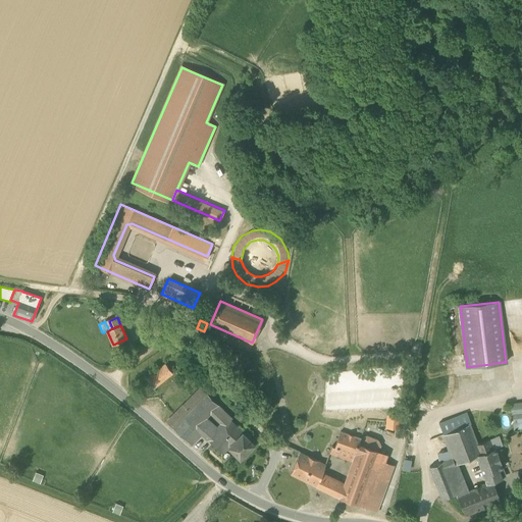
[(147,380),(154,389),(173,374),(165,365),(147,380)]
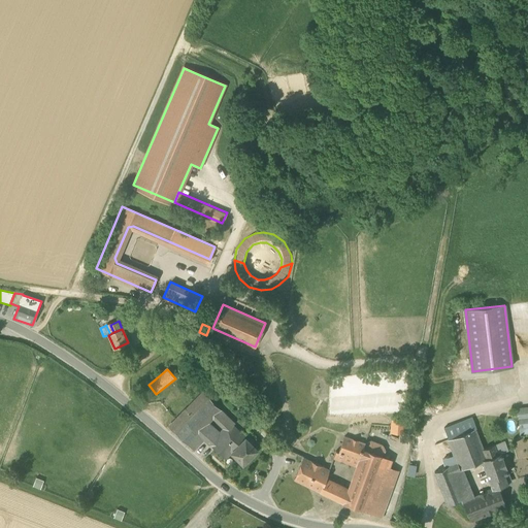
[(202,393),(186,410),(192,417),(208,399),(202,393)]
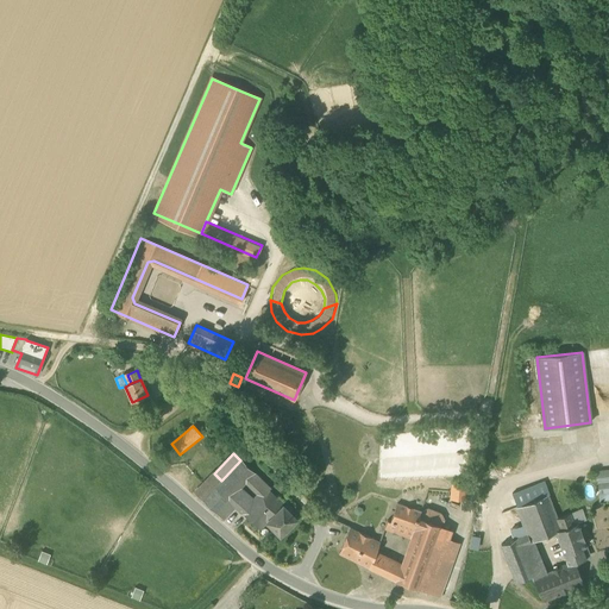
[(207,482),(228,501),(248,481),(264,496),(269,493),(271,490),(240,460),(221,481),(214,473),(207,481),(207,482)]
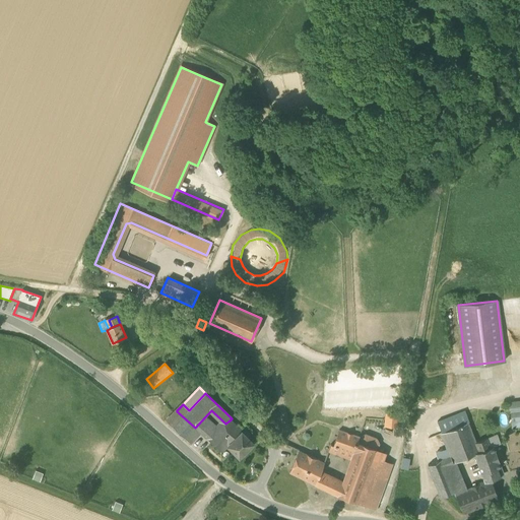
[(519,400),(509,402),(511,421),(519,420),(519,400)]
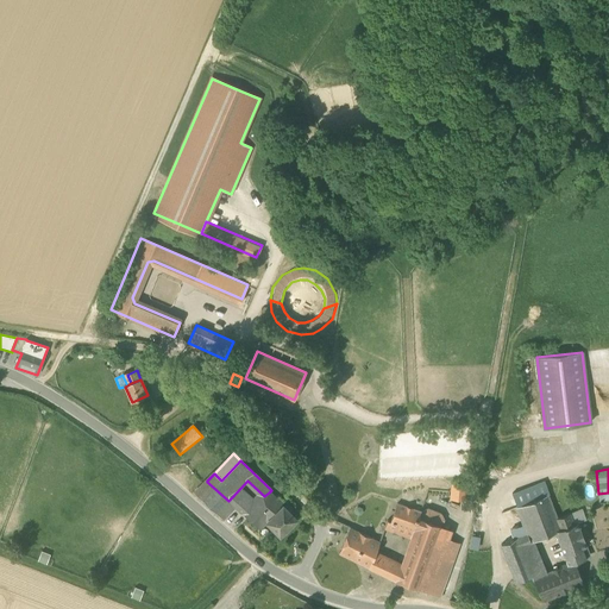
[(237,508),(243,515),(256,498),(259,503),(264,496),(248,481),(228,501),(237,508)]
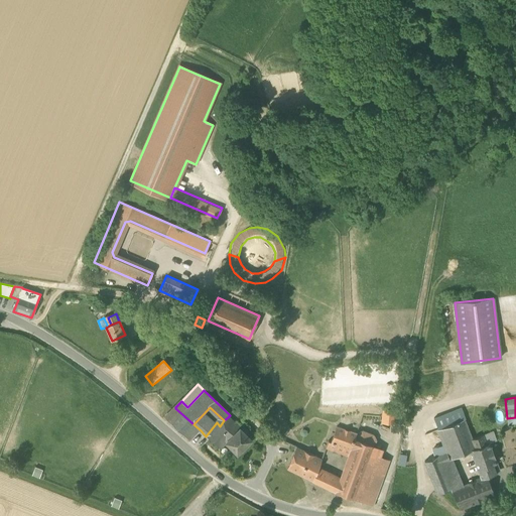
[(433,418),(438,430),(458,422),(465,419),(466,418),(462,407),(433,418)]
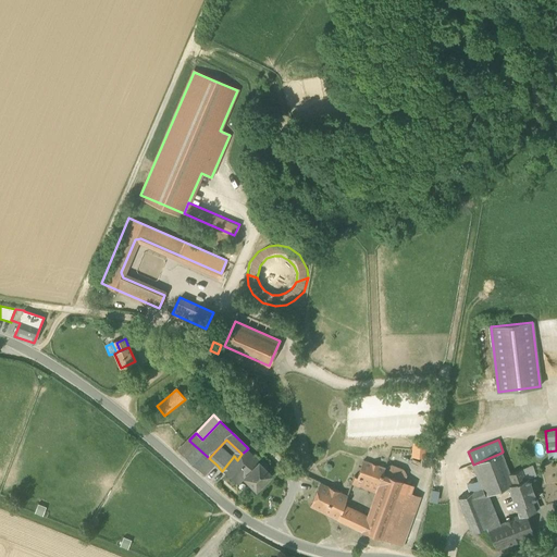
[(205,478),(217,465),(209,458),(189,441),(177,453),(205,478)]
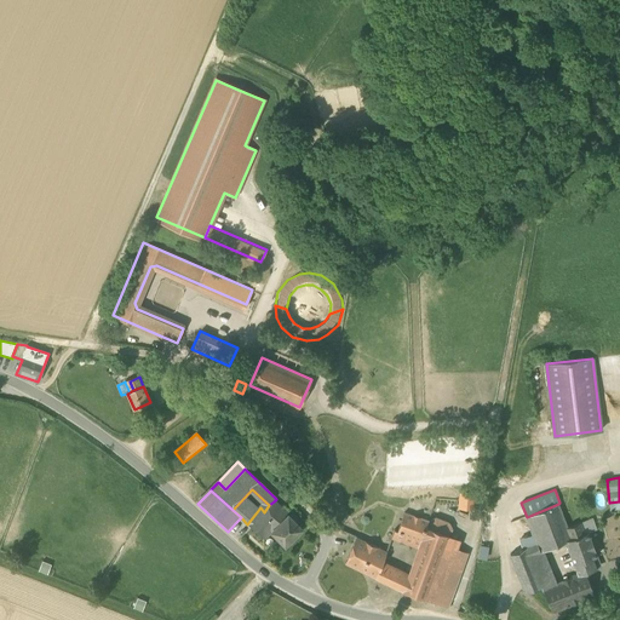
[(459,507),(474,509),(474,497),(460,495),(459,507)]
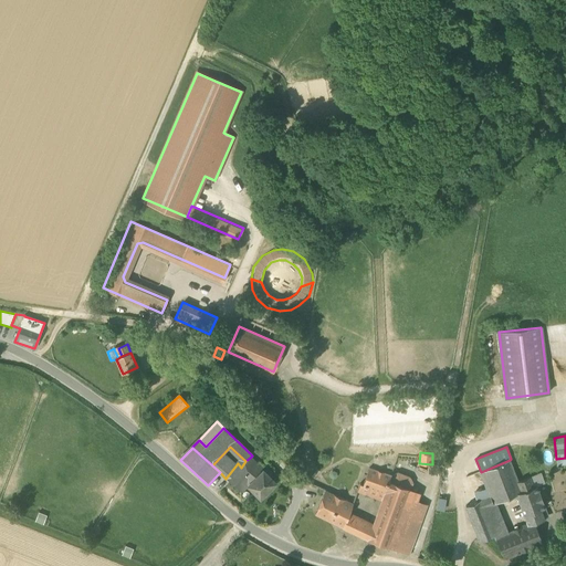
[(245,461),(241,468),(253,481),(263,471),(250,458),(245,461)]
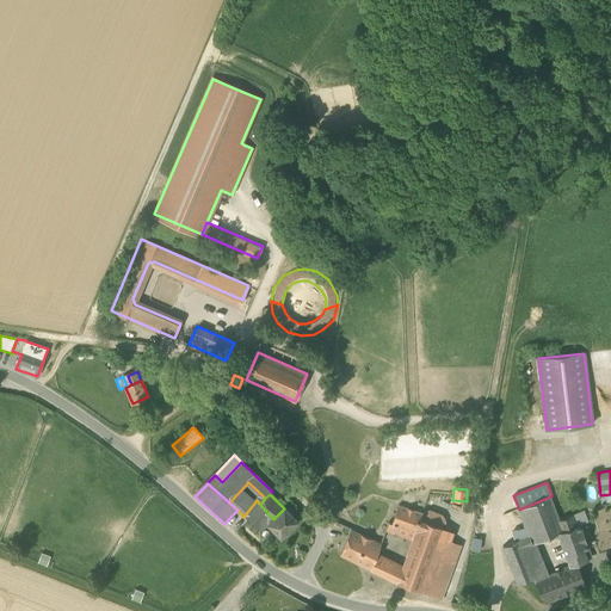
[(550,497),(542,500),(550,523),(559,520),(550,497)]
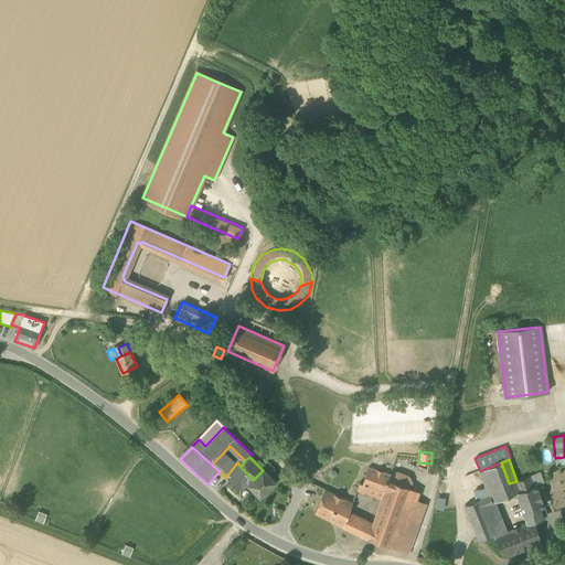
[(247,486),(253,480),(241,467),(237,462),(225,478),(242,492),(248,486),(247,486)]
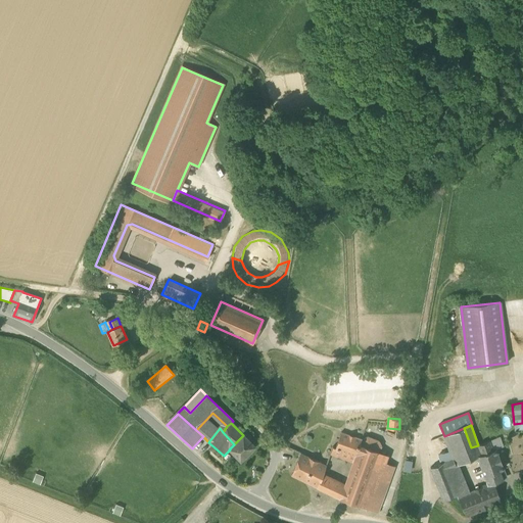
[(475,458),(471,447),(464,428),(444,436),(449,450),(453,459),(456,466),(458,465),(475,458)]
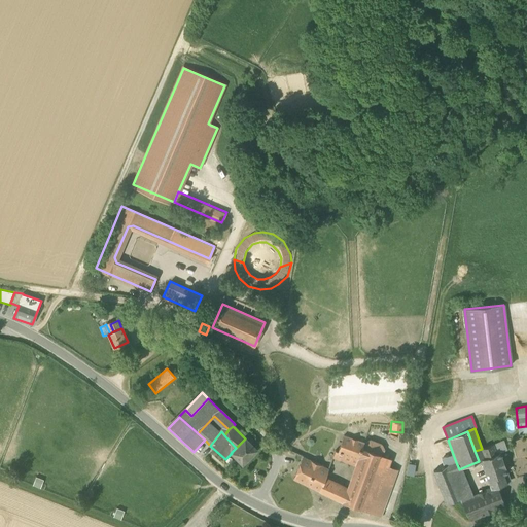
[(338,453),(358,460),(362,449),(364,443),(344,435),(338,452),(338,453)]
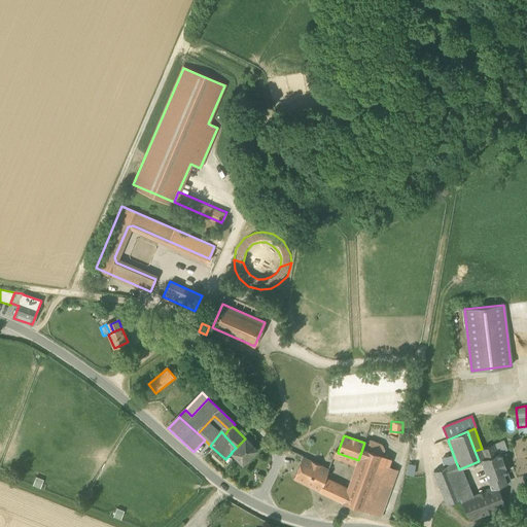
[(232,453),(242,464),(255,452),(256,450),(245,438),(236,448),(231,453),(232,453)]
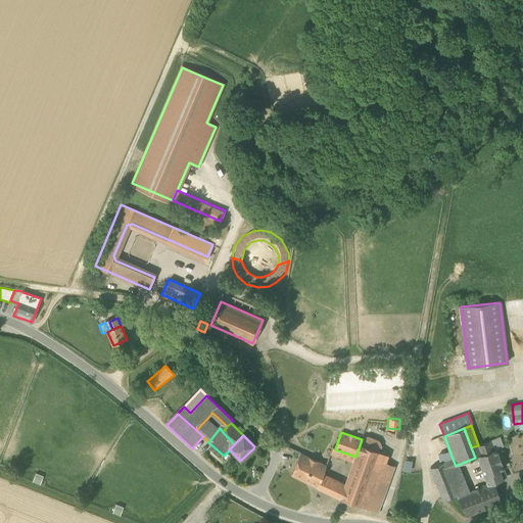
[(353,462),(350,469),(371,476),(379,453),(381,446),(379,441),(368,437),(362,439),(360,445),(355,457),(353,462)]
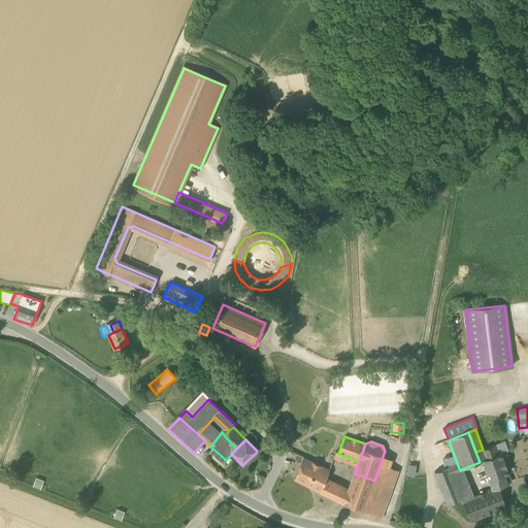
[(504,441),(494,444),(497,455),(500,454),(507,451),(504,441)]
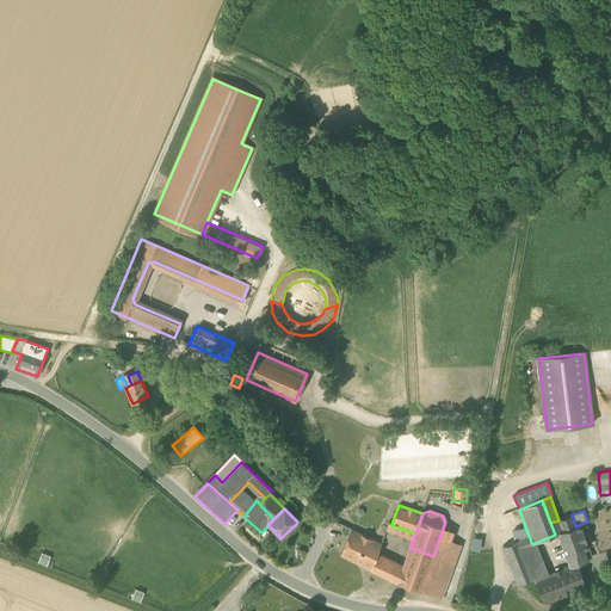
[(557,532),(575,526),(572,514),(559,520),(550,523),(555,535),(557,534),(557,532)]
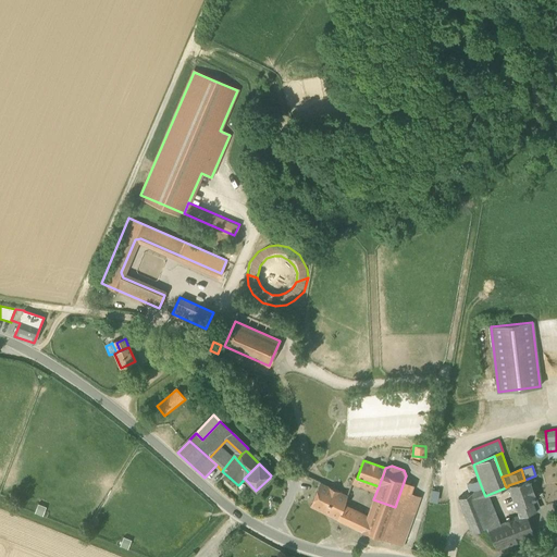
[(357,479),(357,478),(354,477),(351,483),(376,492),(379,486),(357,479)]
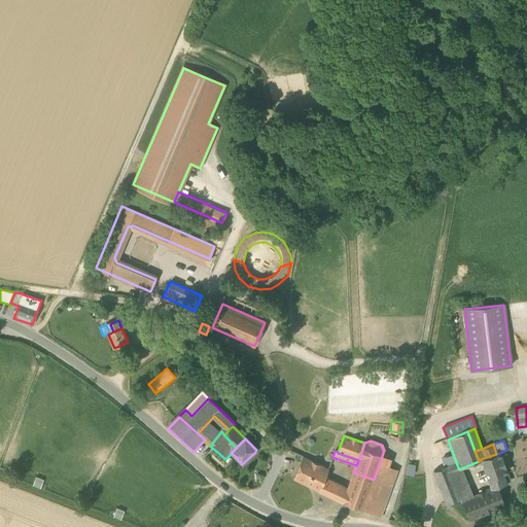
[(506,473),(499,453),(496,454),(481,459),(481,460),(488,480),(503,475),(506,473)]
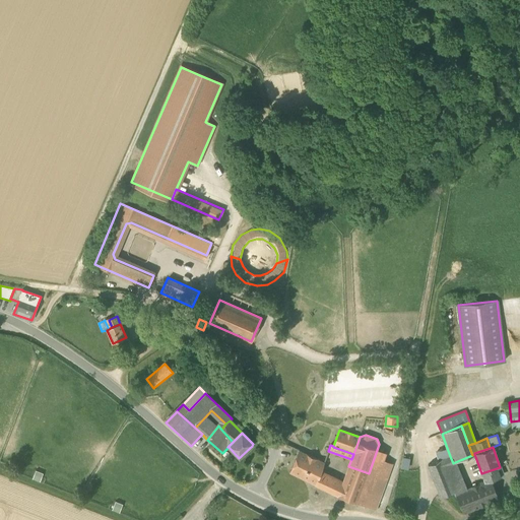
[(436,452),(440,460),(441,460),(450,456),(447,448),(436,452)]
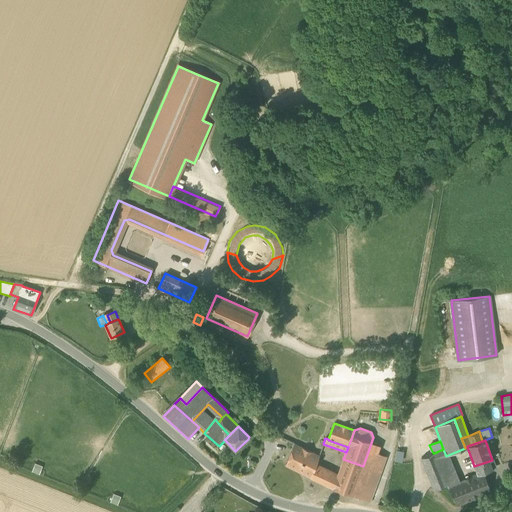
[(380,446),(371,443),(363,466),(352,495),(369,502),(385,457),(377,454),(380,446)]
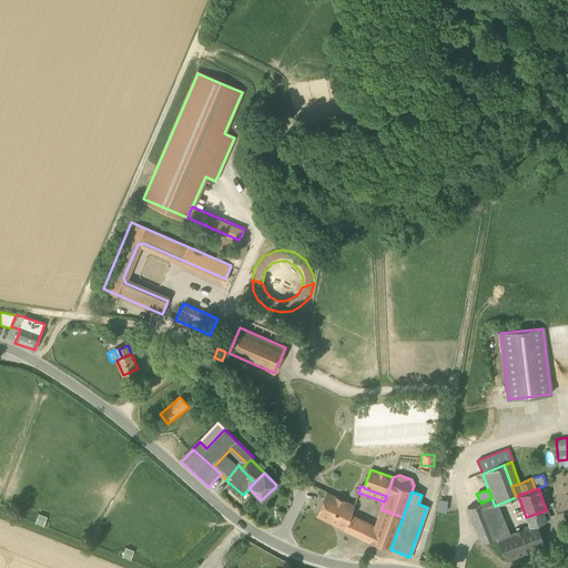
[(316,517),(345,530),(350,517),(354,506),(326,493),(316,517)]
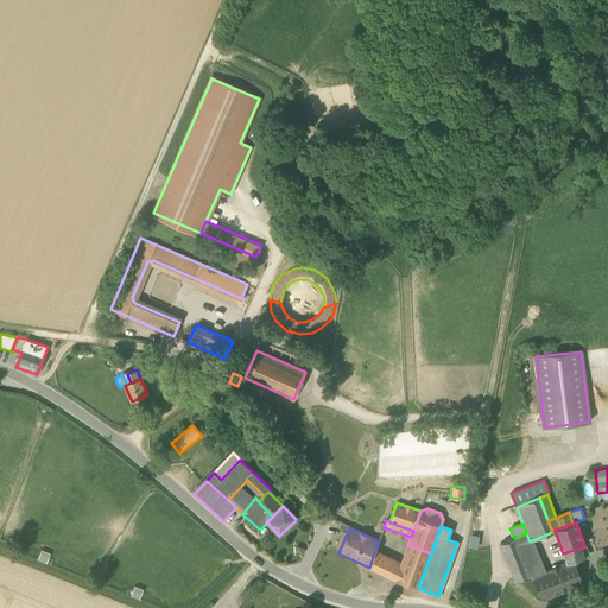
[(526,533),(515,538),(519,546),(530,542),(526,533)]
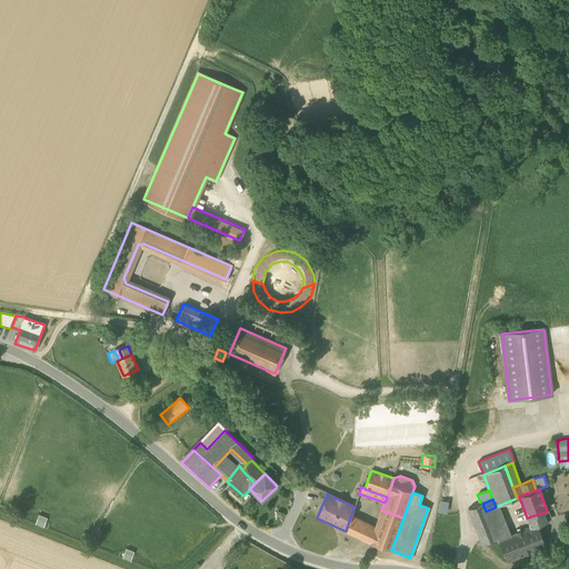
[(449,502),(440,501),(438,512),(447,513),(449,502)]
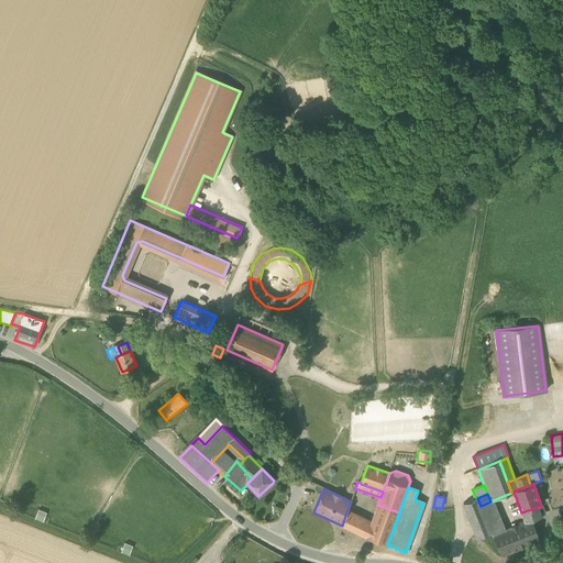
[(476,498),(463,504),(477,539),(492,532),(481,506),(477,498),(476,498)]
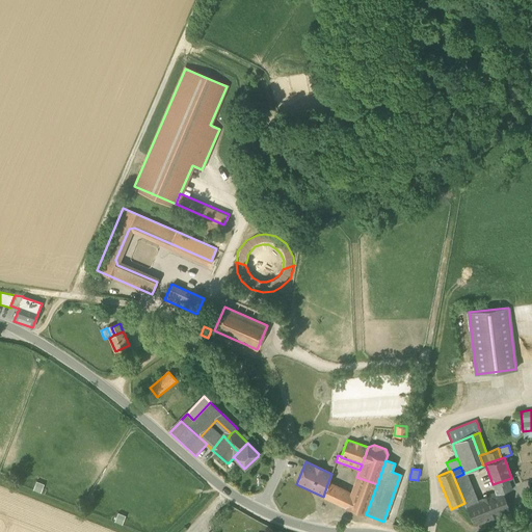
[(464,503),(466,505),(477,501),(466,473),(463,474),(454,478),(464,503)]
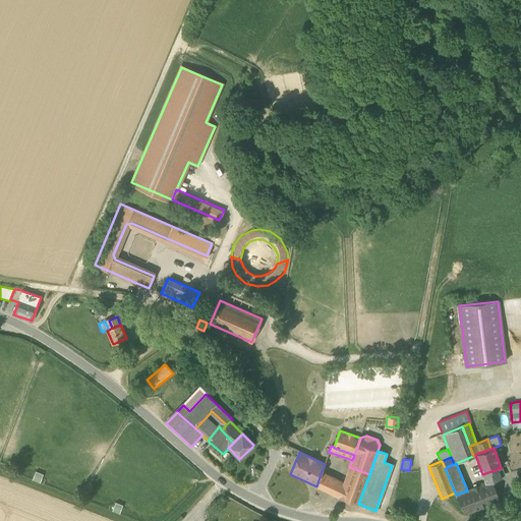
[(358,504),(369,474),(349,467),(343,484),(339,497),(358,504)]
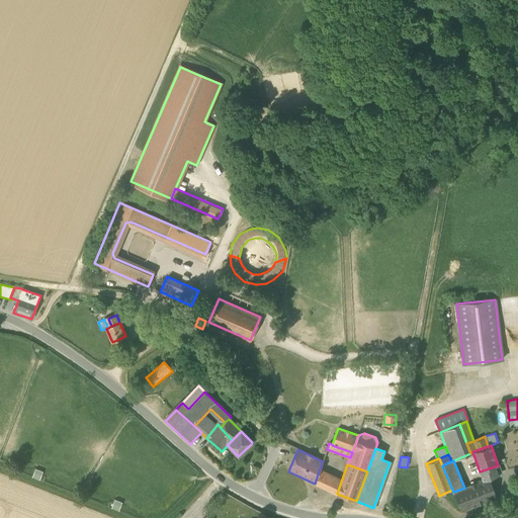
[(480,471),(483,480),(483,481),(489,479),(499,476),(495,466),(480,471)]
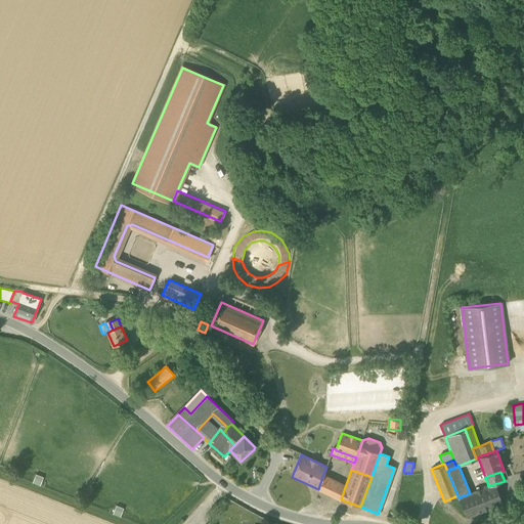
[(43,477),(36,474),(32,483),(40,486),(43,477)]
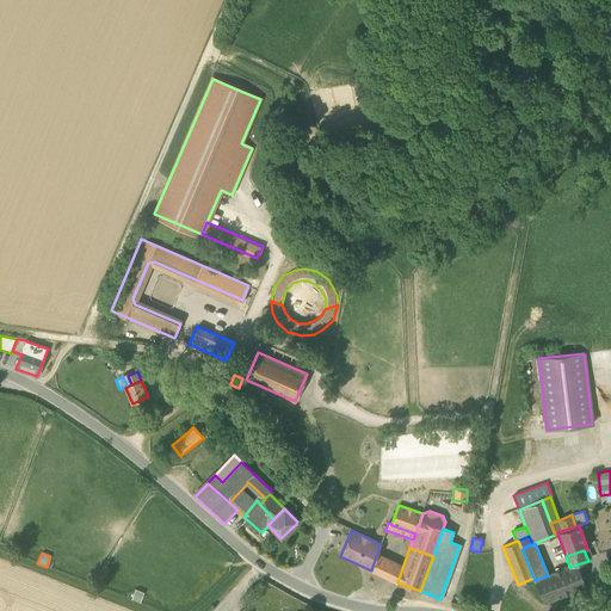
[(371,571),(388,578),(393,563),(376,556),(371,571)]
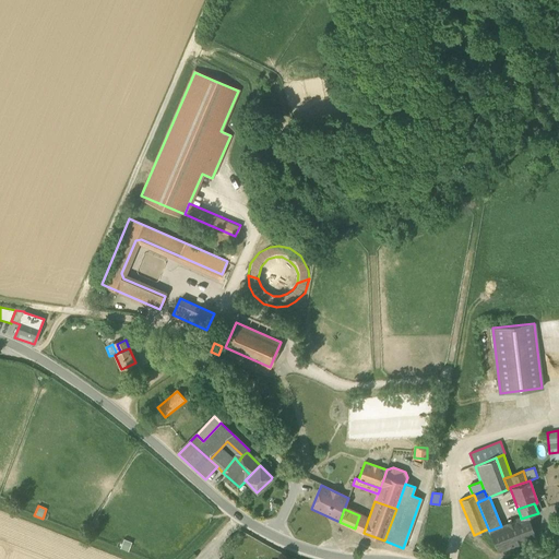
[(368,520),(359,515),(355,528),(364,533),(368,520)]
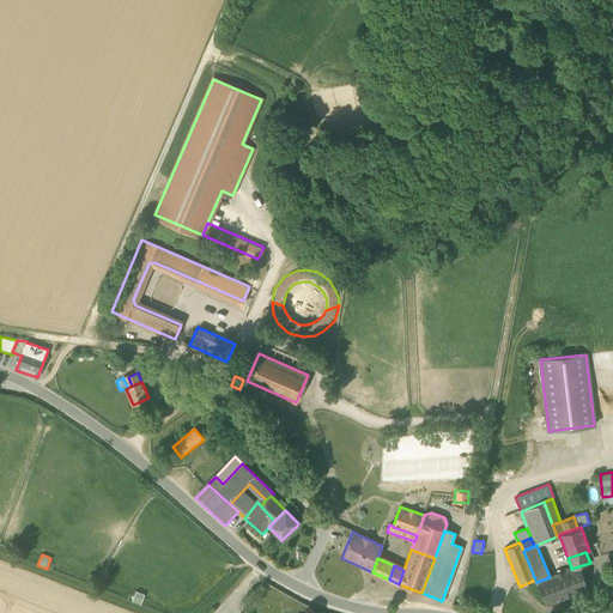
[(588,589),(578,566),(571,569),(571,568),(550,577),(536,582),(546,606),(588,589)]
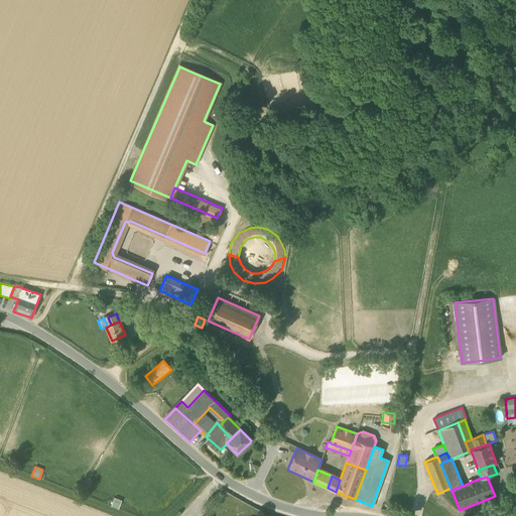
[(122,501),(114,498),(111,507),(118,510),(122,501)]
